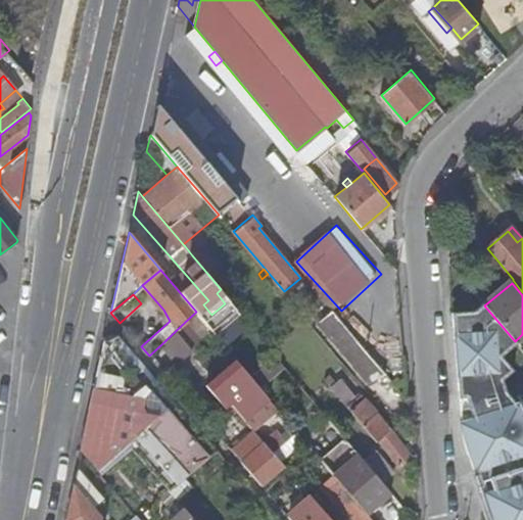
[(498,357),(515,341),(484,305),(476,314),(454,314),(460,397),(467,396),(473,417),(462,422),(465,437),(470,454),(475,453),(480,470),(487,491),(492,510),(489,511),(492,519),(522,519),(522,419),(519,409),(505,392),(500,380),(511,370),(498,357)]
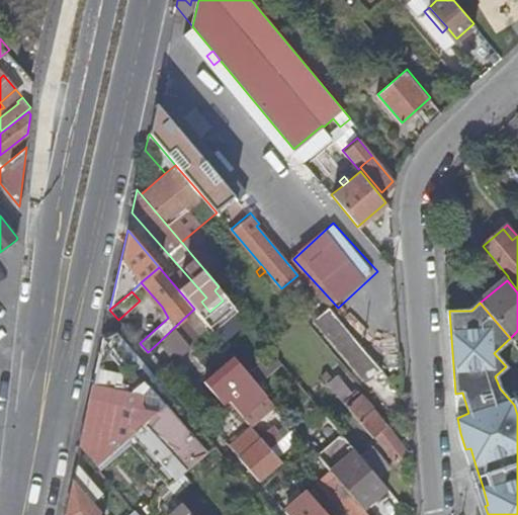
[(368,379),(381,369),(329,308),(317,318),(331,335),(329,336),(336,345),(338,344),(368,379)]
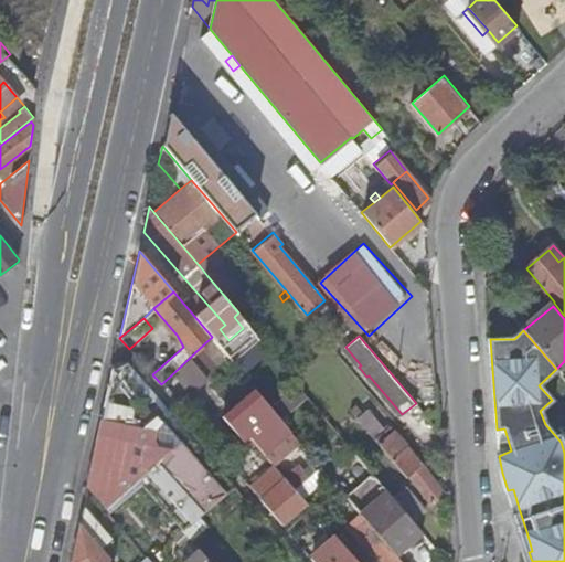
[(227,356),(212,337),(200,348),(216,367),(227,356)]
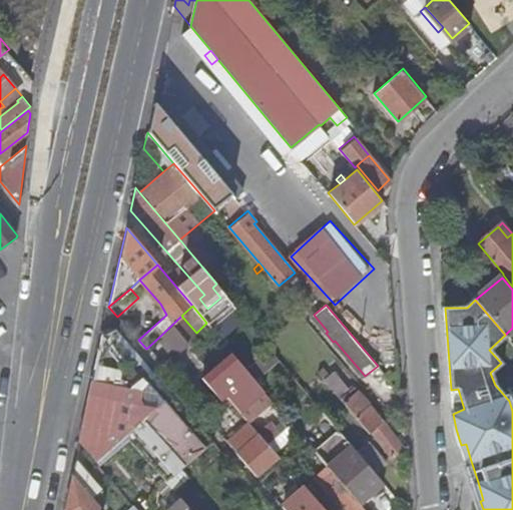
[(196,333),(181,316),(158,338),(173,355),(196,333)]
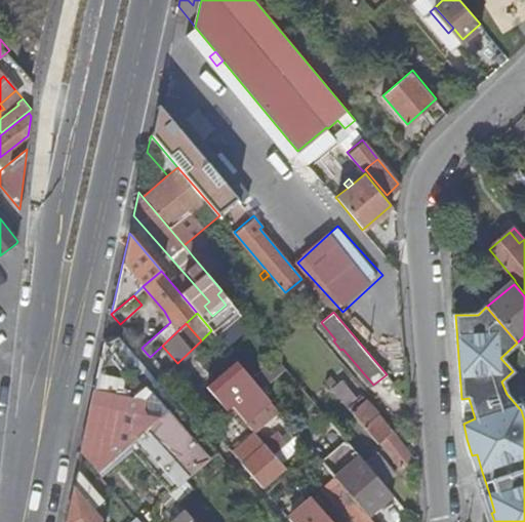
[(148,370),(119,337),(111,345),(104,350),(81,452),(101,476),(132,449),(168,492),(185,479),(217,451),(148,370)]
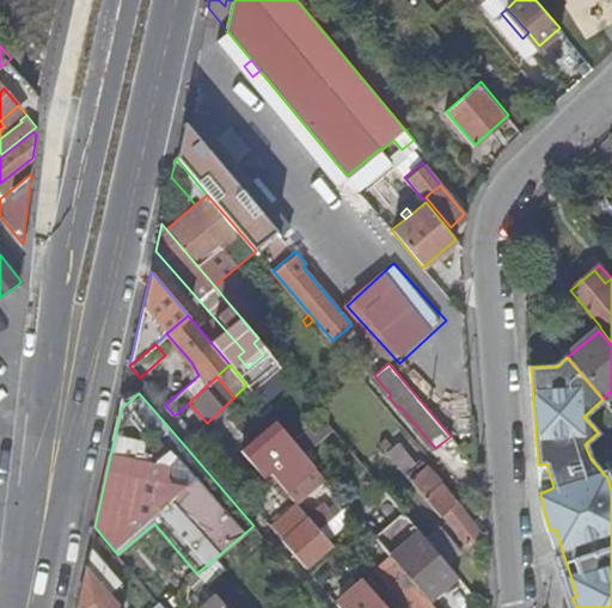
[(287,487),(314,465),(301,449),(275,418),(240,449),(254,465),(264,477),(271,470),(287,487)]
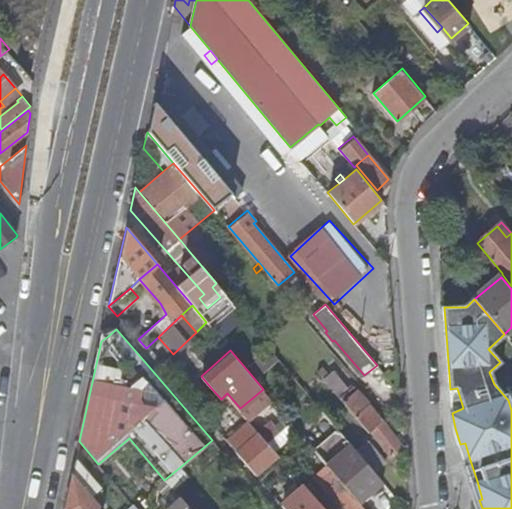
[(322,365),(316,369),(385,453),(400,440),(353,384),(347,388),(331,369),(328,371),(322,365)]
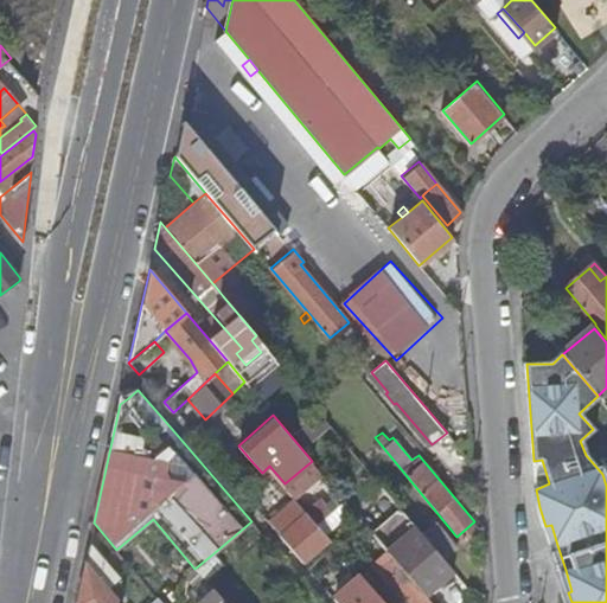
[(468,446),(460,436),(454,442),(462,450),(468,446)]
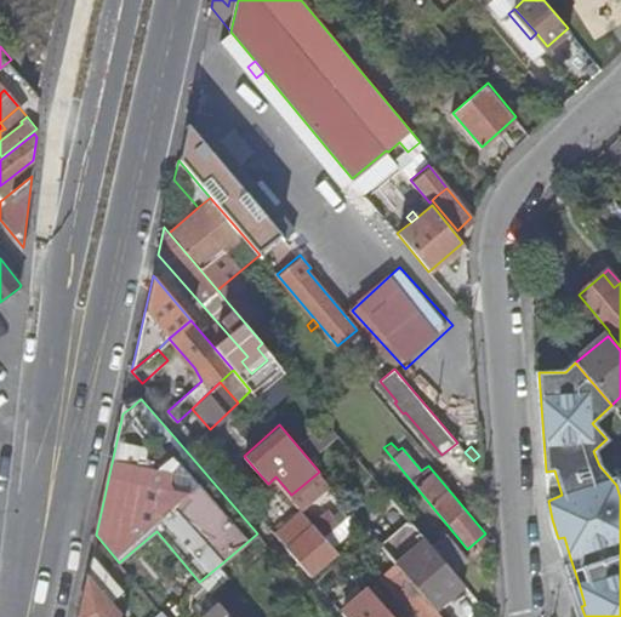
[(339,479),(313,450),(306,456),(319,472),(320,473),(329,483),(331,486),(339,479)]
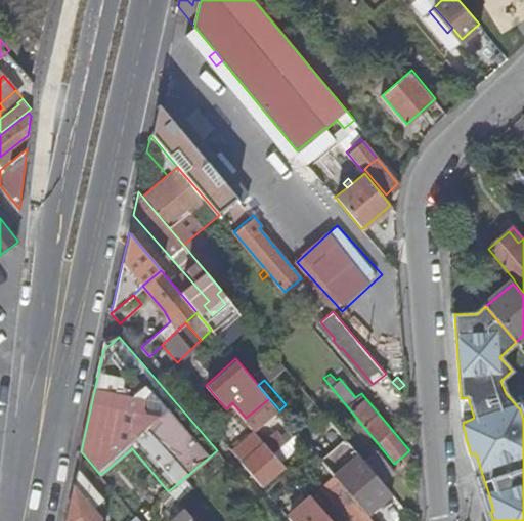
[(468,397),(461,398),(463,423),(474,418),(468,397)]
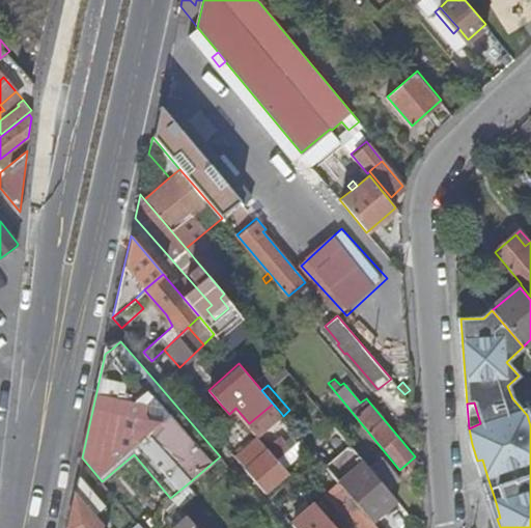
[(214,410),(222,420),(229,414),(220,404),(214,410)]
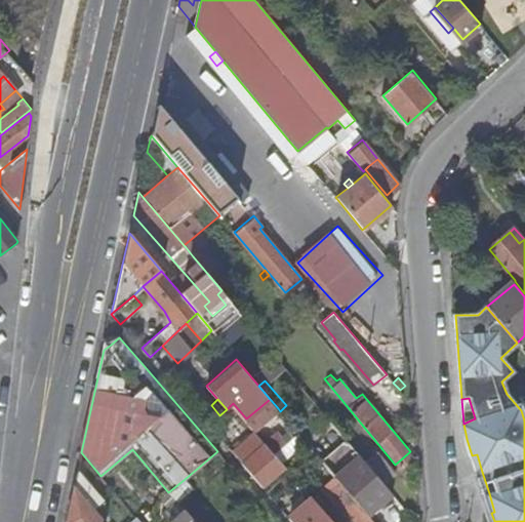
[(270,399),(246,418),(254,429),(278,408),(271,400),(270,399)]
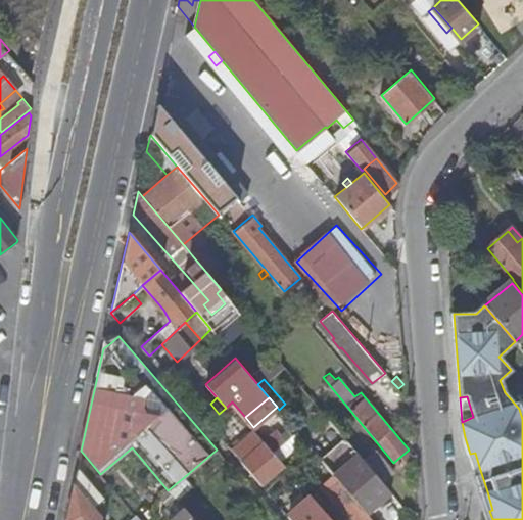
[(334,448),(322,460),(363,509),(366,512),(375,505),(379,502),(390,491),(381,481),(364,460),(330,420),(319,429),(334,448)]
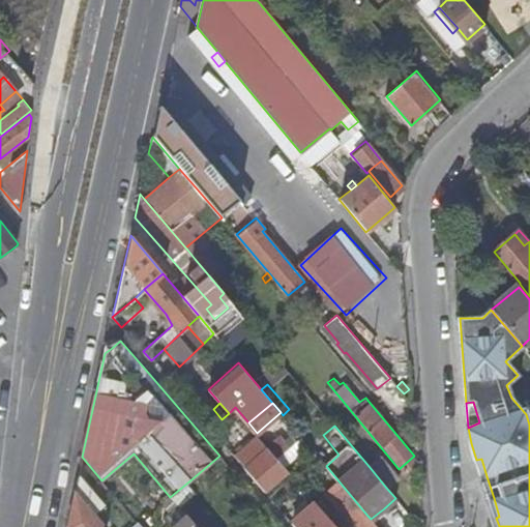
[(293,435),(297,440),(301,437),(296,432),(293,435)]
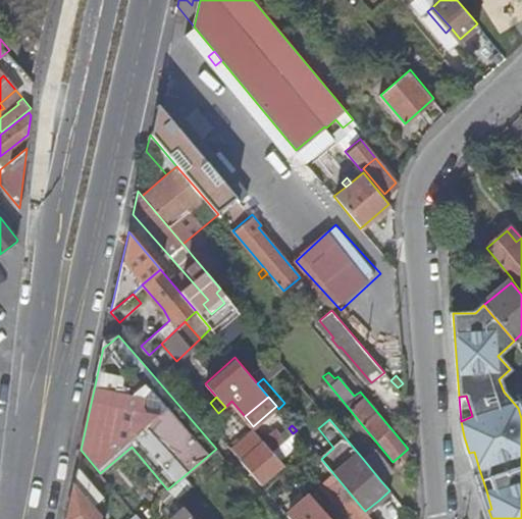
[(260,483),(283,463),(278,457),(273,451),(264,439),(253,426),(229,448),(260,483)]
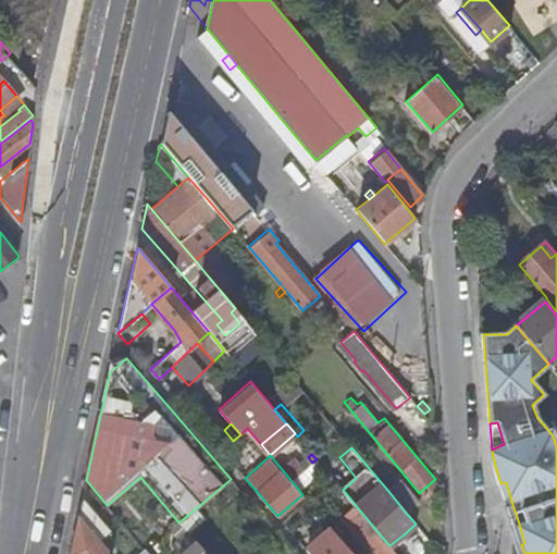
[(296,455),(282,469),(292,481),(307,468),(301,462),(296,455)]
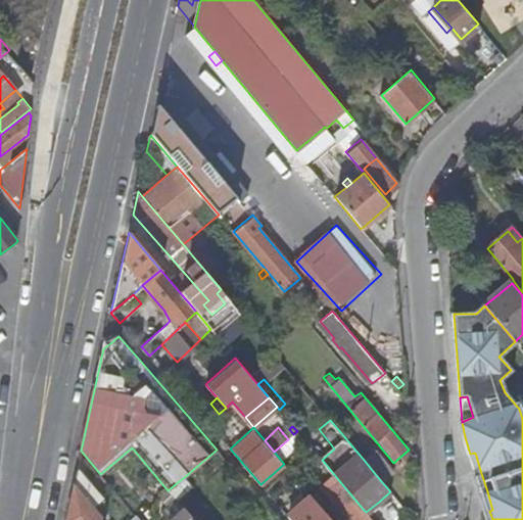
[(293,434),(289,429),(283,433),(288,439),(293,434)]
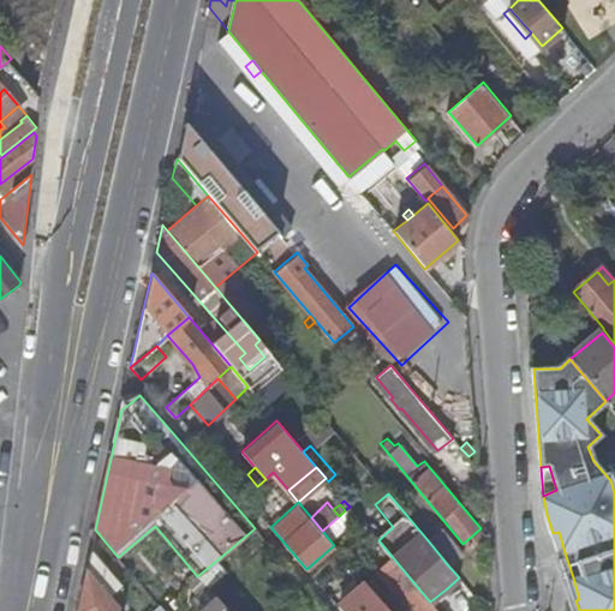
[(328,538),(356,514),(350,507),(345,510),(339,516),(322,531),(328,538)]
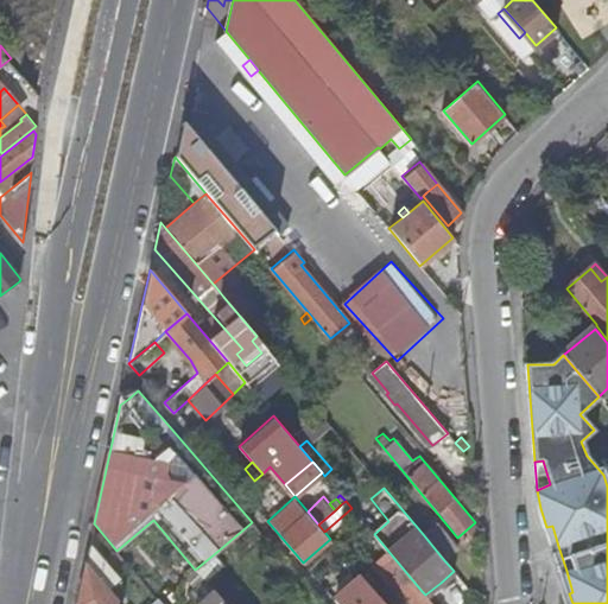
[(458,546),(437,521),(423,534),(443,559),(458,546)]
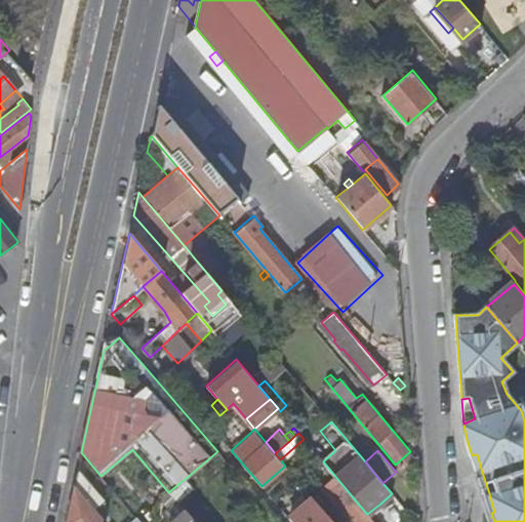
[(373,521),(367,514),(364,511),(323,462),(316,453),(303,465),(348,517),(347,519),(350,521),(373,521)]
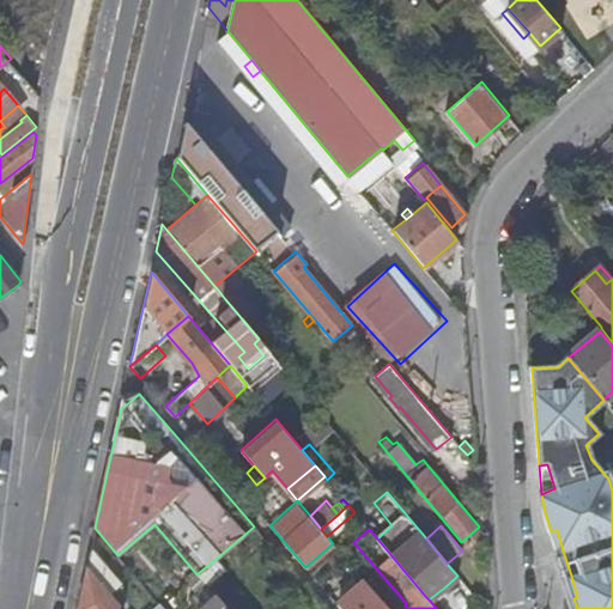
[(557,552),(563,550),(557,530),(551,531),(557,552)]
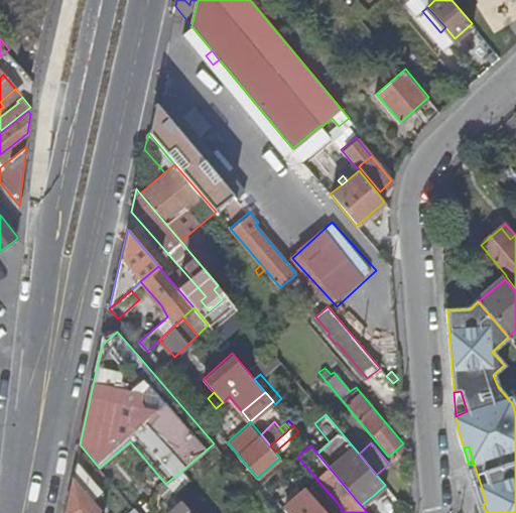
[(257,478),(276,500),(299,480),(297,478),(280,458),(257,478)]
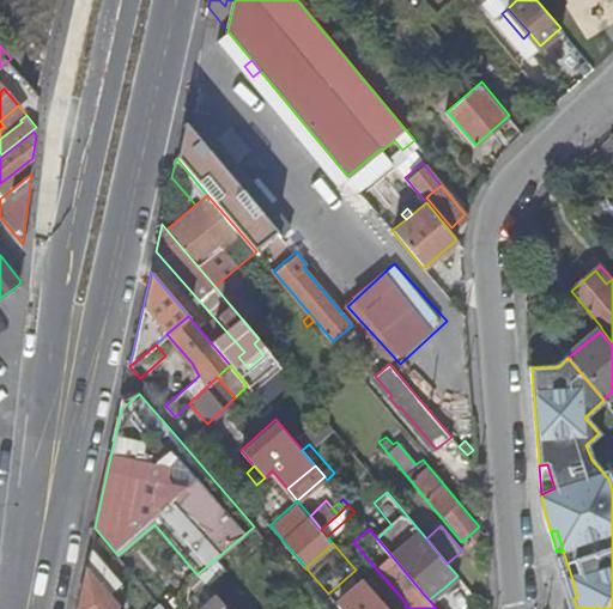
[(119,583),(90,549),(86,568),(108,594),(119,583)]
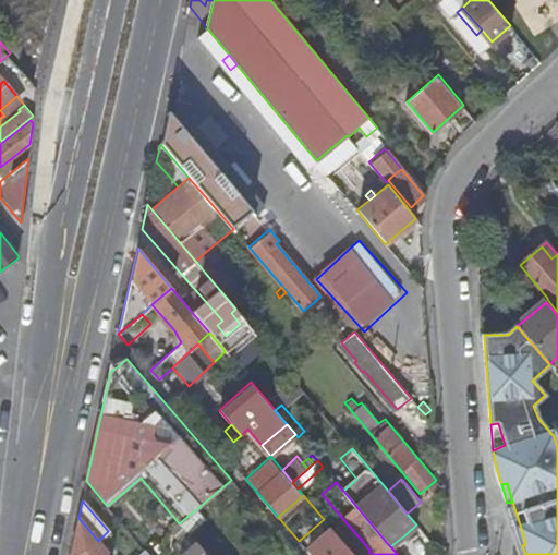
[(206,520),(196,509),(179,523),(189,534),(206,520)]
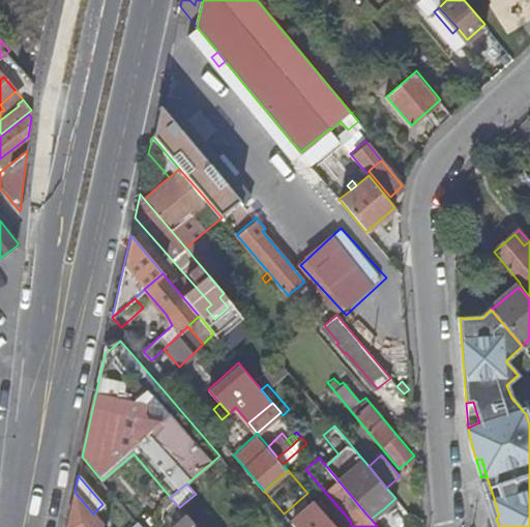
[(319,492),(315,487),(307,493),(313,498),(319,492)]
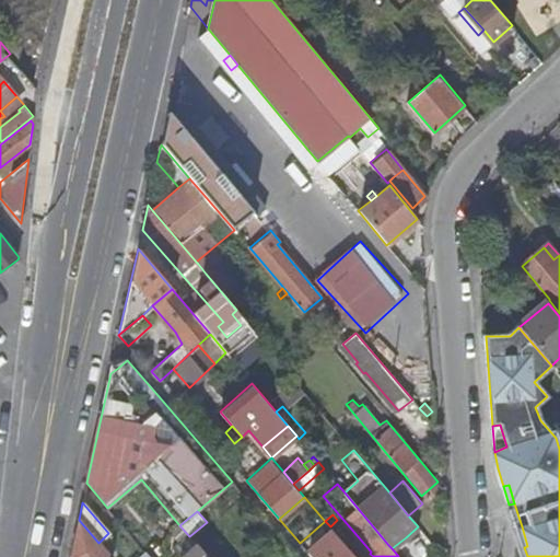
[(111,556),(98,543),(79,520),(70,556),(111,556)]
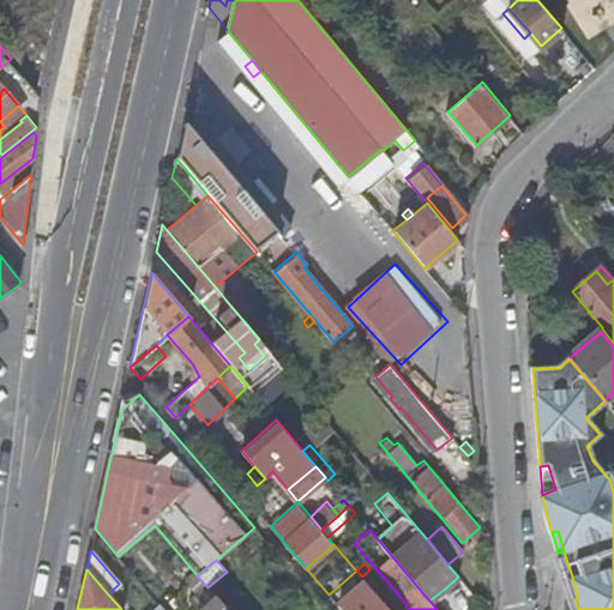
[(575,599),(578,598),(572,577),(567,578),(575,599)]
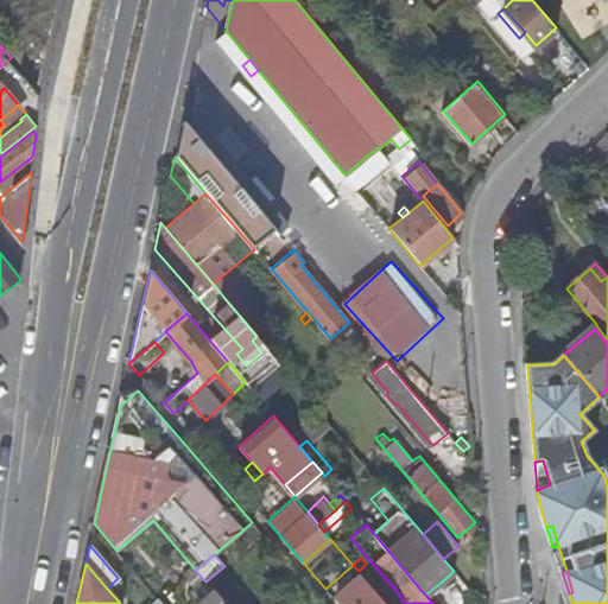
[(226,603),(209,584),(203,590),(207,595),(195,603),(226,603)]
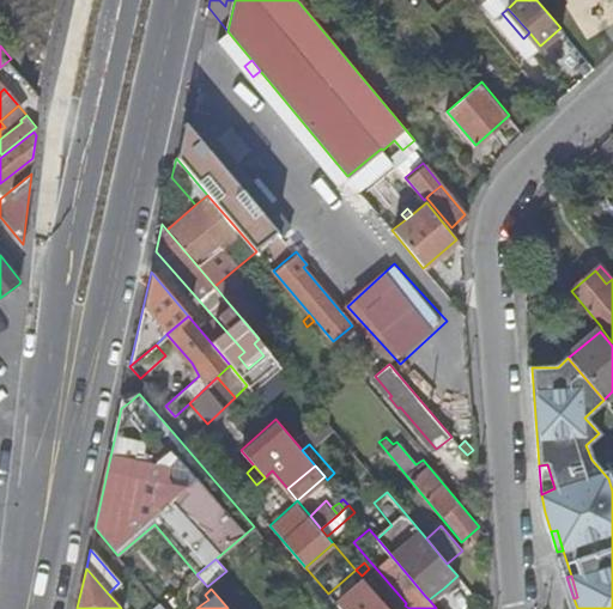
[(194,608),(196,608),(208,600),(205,595),(192,606),(194,608)]
